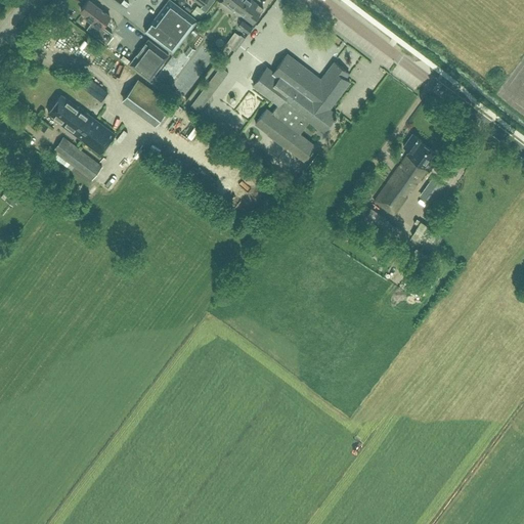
[(103,13),(100,10),(101,9),(87,0),(80,10),(86,14),(84,16),(91,22),(86,28),(106,44),(112,37),(112,34),(102,26),(110,16),(103,12),(103,13)]
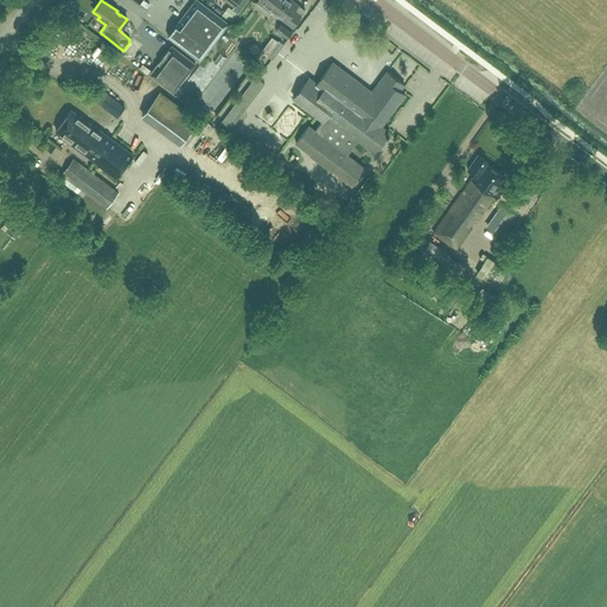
[(256,0),(292,26),(301,13),(305,8),(292,0),(256,0)]
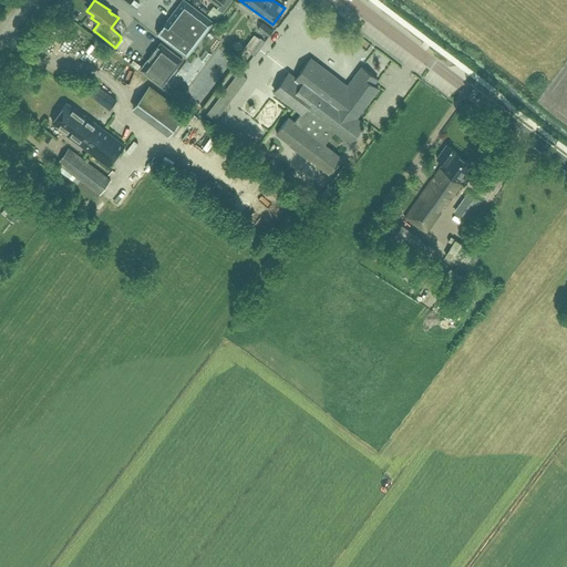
[(334,0),(327,0),(326,2),(348,18),(352,12),(334,0)]
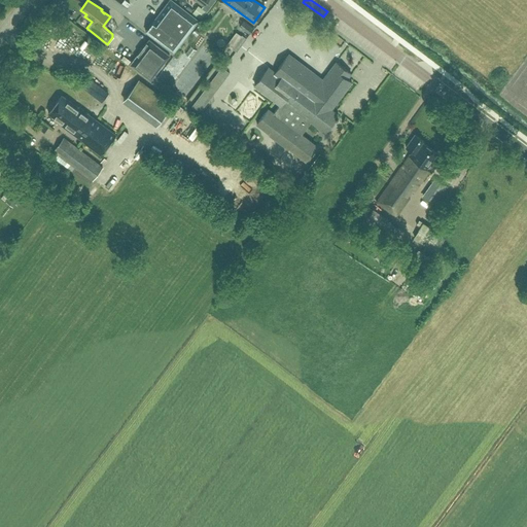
[(155,19),(145,31),(172,53),(198,20),(173,1),(159,21),(155,19)]
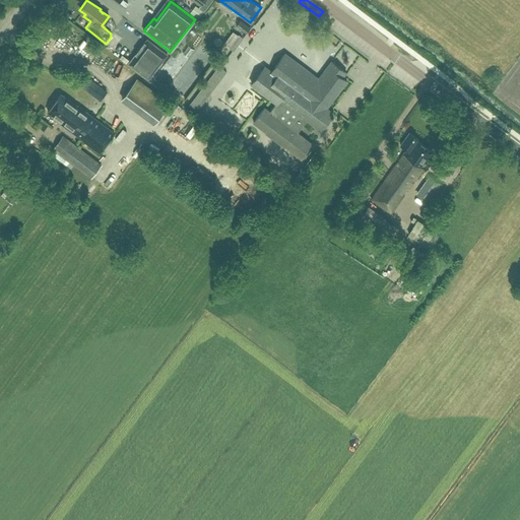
[(189,11),(198,18),(203,11),(195,5),(189,11)]
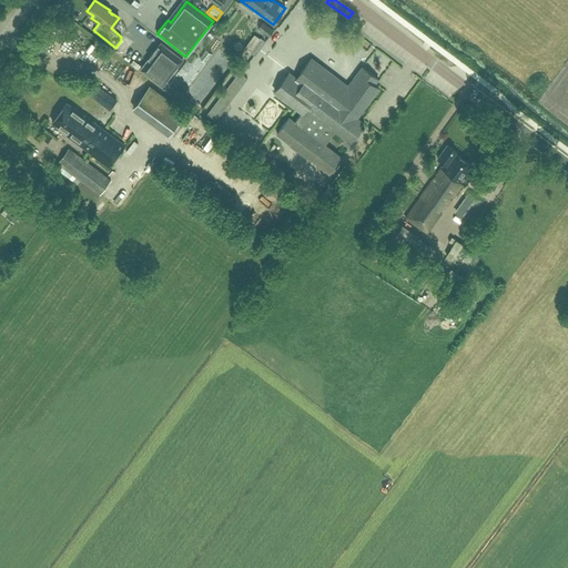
[(290,30),(298,20),(287,10),(279,20),(290,30)]
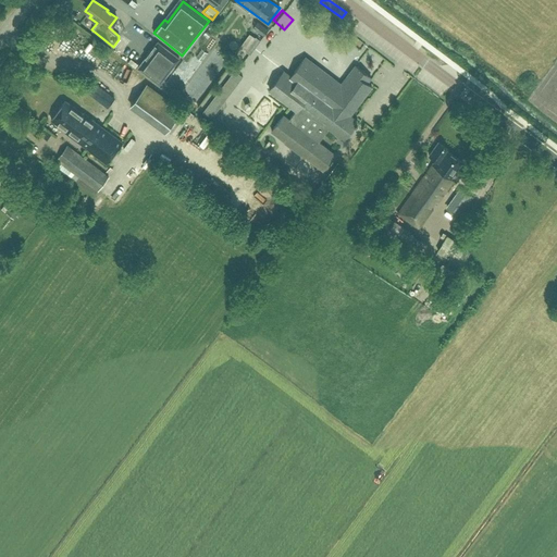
[(268,29),(257,22),(252,27),(263,35),(268,29)]
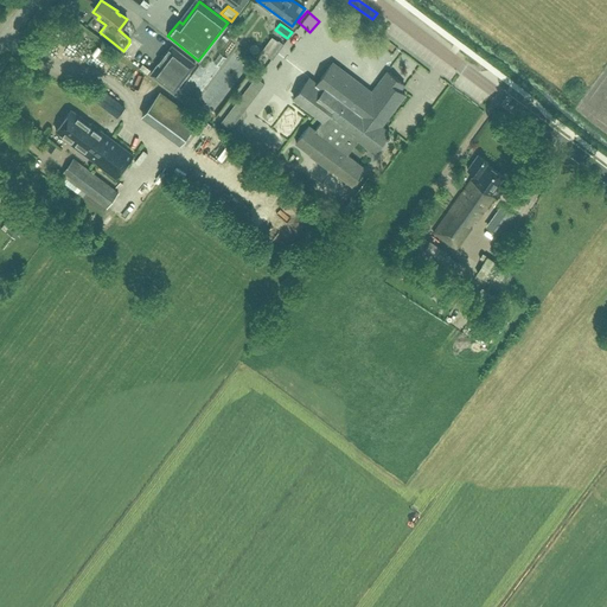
[(276,40),(270,37),(261,50),(272,58),(283,43),(278,39),(276,40)]
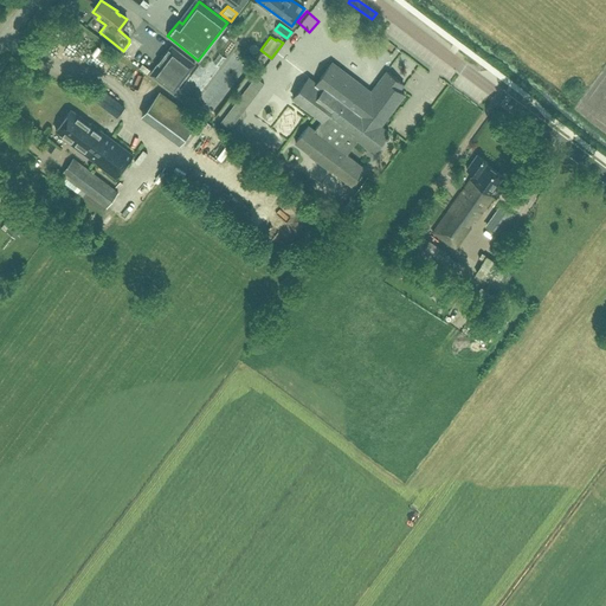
[(172,44),(149,72),(173,90),(194,63),(172,44)]
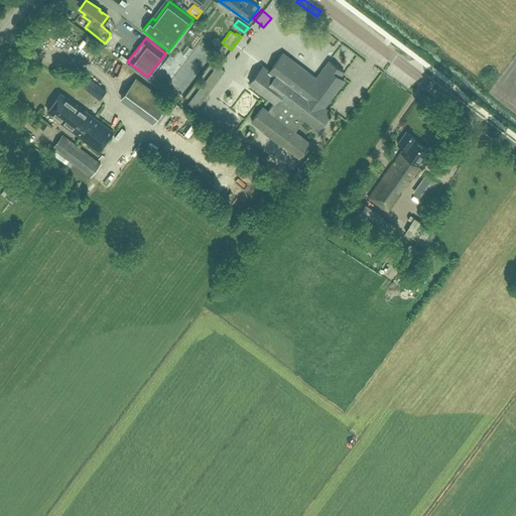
[(186,55),(191,48),(186,44),(181,51),(186,55)]
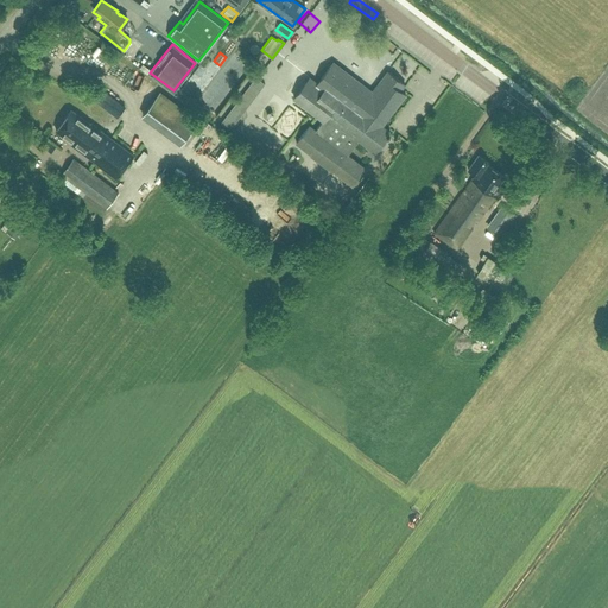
[(372,92),(333,62),(316,83),(309,77),(305,82),(293,97),(322,120),(315,130),(308,125),(296,143),(311,154),(310,156),(331,170),(331,169),(353,184),(365,168),(348,154),(359,140),(374,152),(390,132),(381,125),(404,93),(399,89),(404,83),(386,71),(372,92)]
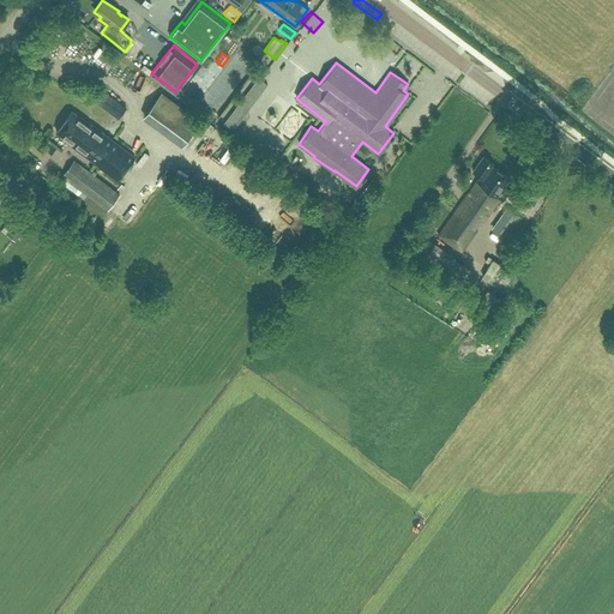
[(232,130),(266,84),(257,77),(222,122),(232,130)]
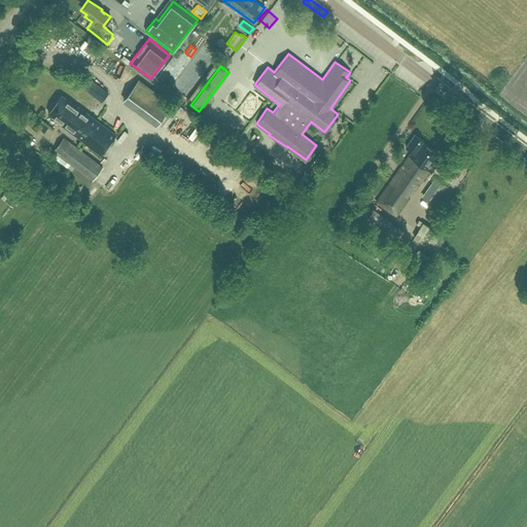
[(101,101),(107,92),(88,78),(81,86),(101,101)]
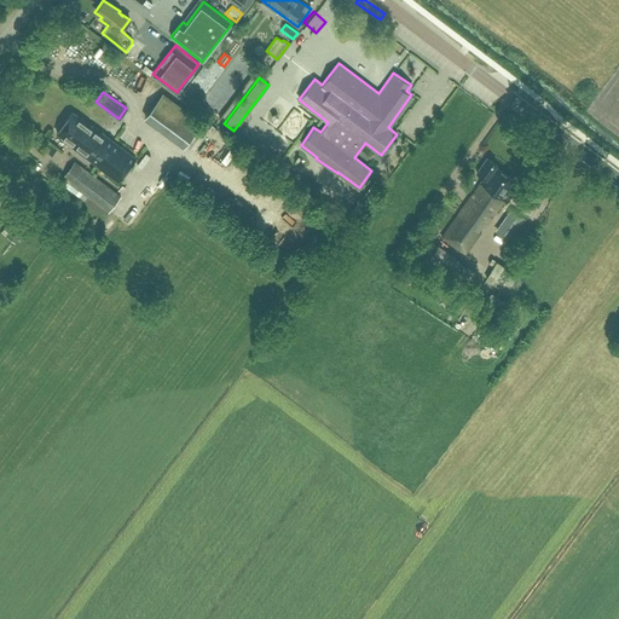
[(183,146),(200,122),(161,94),(144,117),(183,146)]
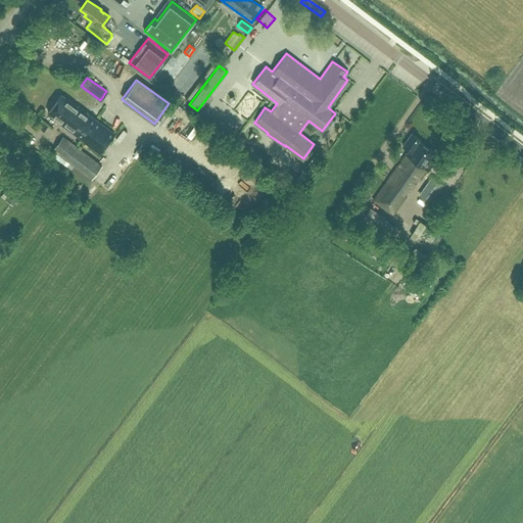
[(88,129),(81,139),(83,141),(99,153),(114,133),(78,106),(77,106),(60,94),(53,103),(88,129)]
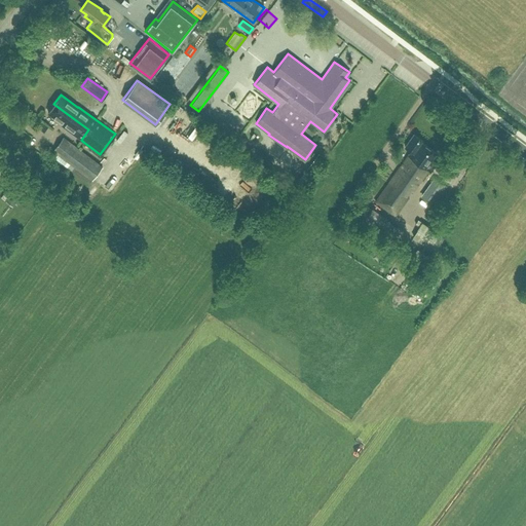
[(61,124),(81,140),(88,129),(53,104),(47,112),(62,123),(61,124)]
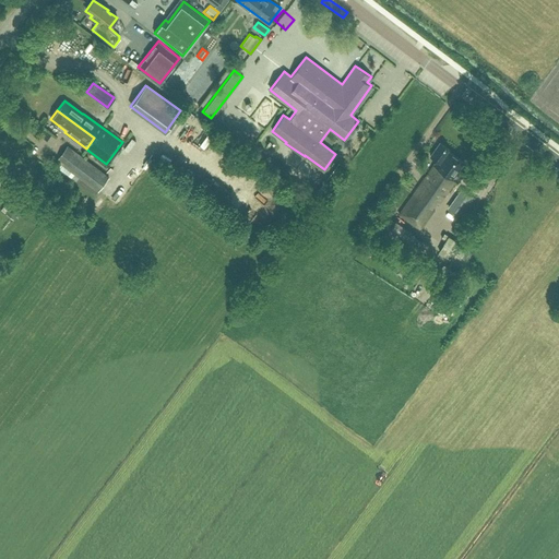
[(44,129),(39,134),(47,140),(51,134),(44,129)]
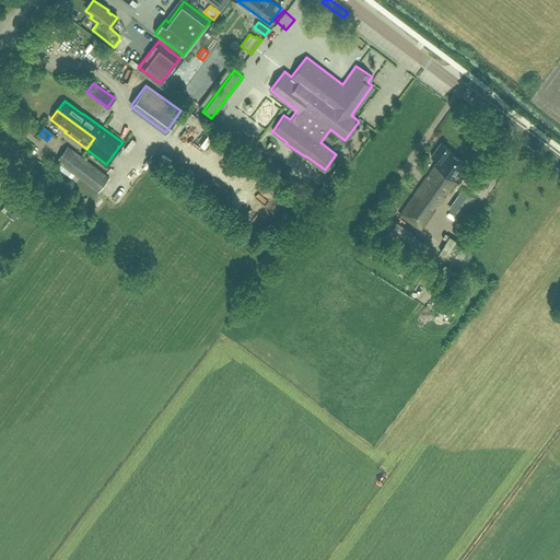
[(448,150),(440,143),(430,156),(436,161),(399,213),(421,229),(455,181),(452,178),(464,162),(448,151),(448,150)]
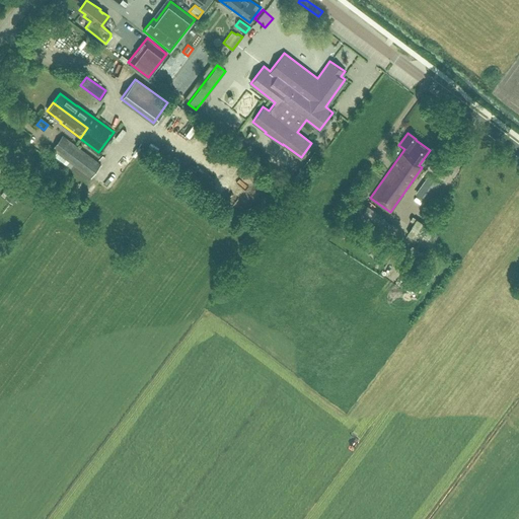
[(91,177),(100,164),(62,136),(52,149),(91,177)]
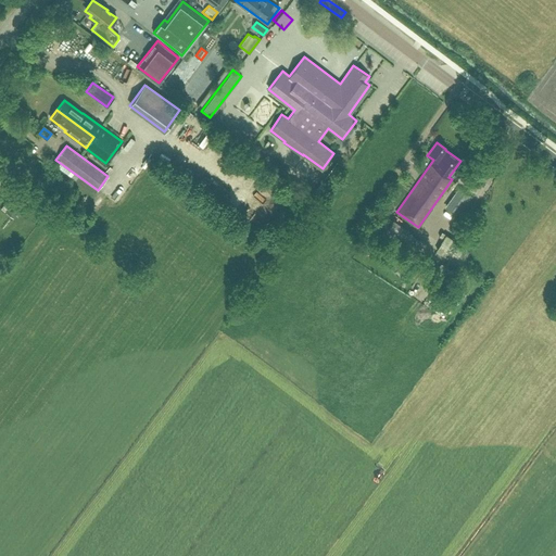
[(317,196),(341,164),(337,161),(314,192),(317,196)]
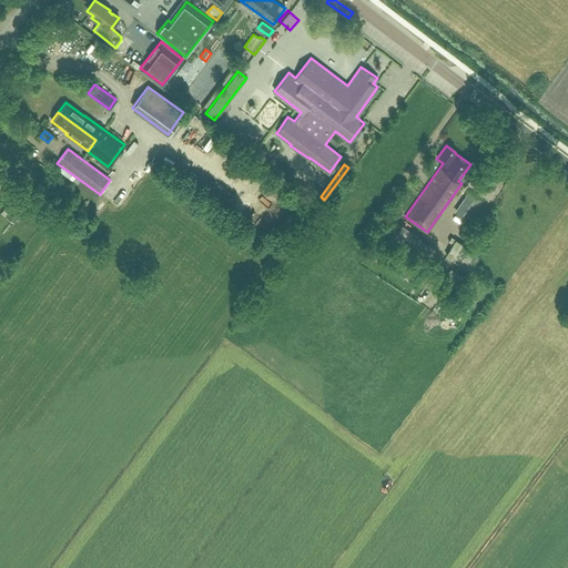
[(24,204),(31,196),(7,178),(6,181),(1,186),(24,204)]
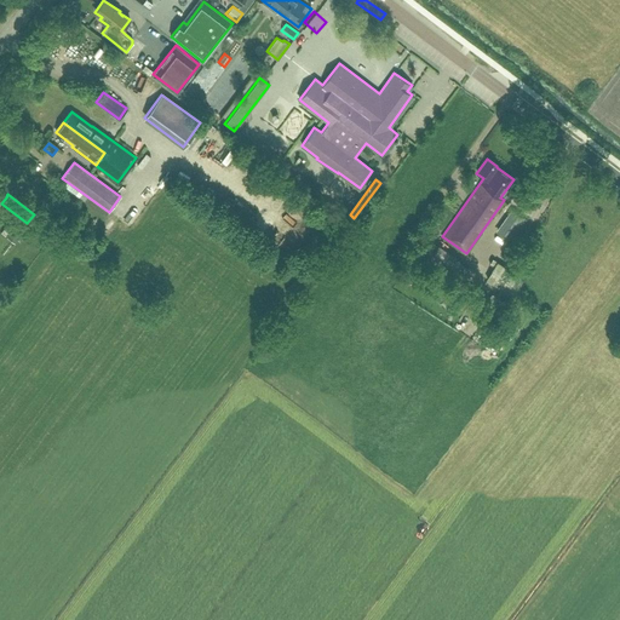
[(240,208),(246,204),(237,195),(231,200),(240,208)]
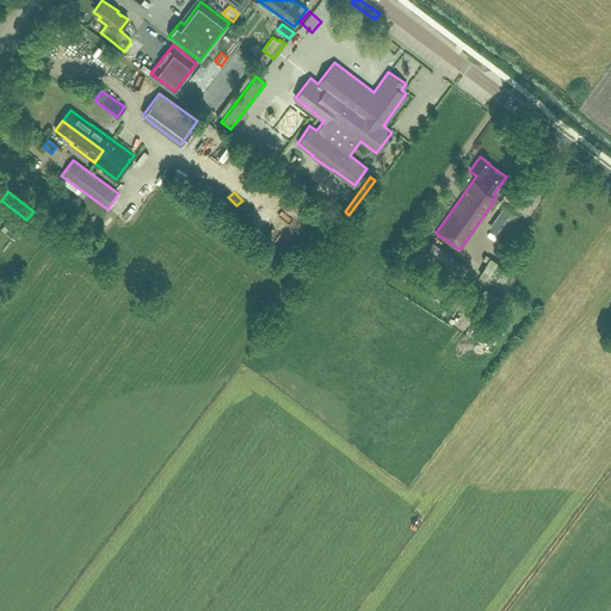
[(518,216),(505,207),(489,227),(504,236),(518,216)]
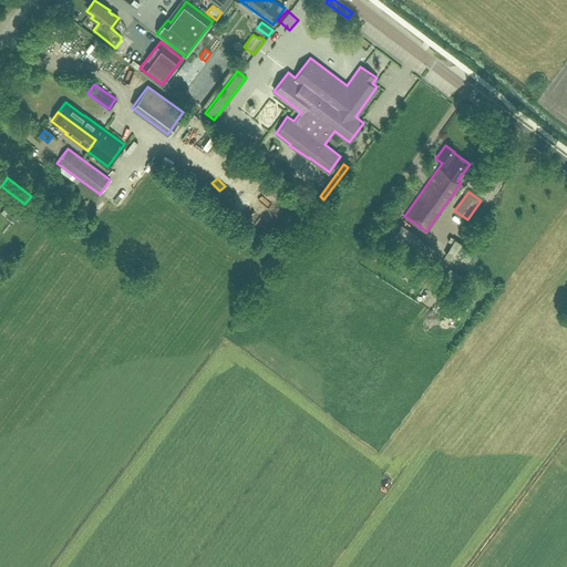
[(14,205),(7,216),(13,222),(21,210),(14,205)]
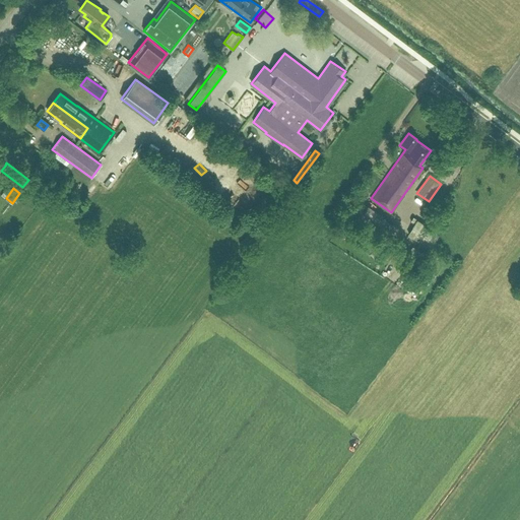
[(223,201),(228,195),(220,190),(216,196),(223,201)]
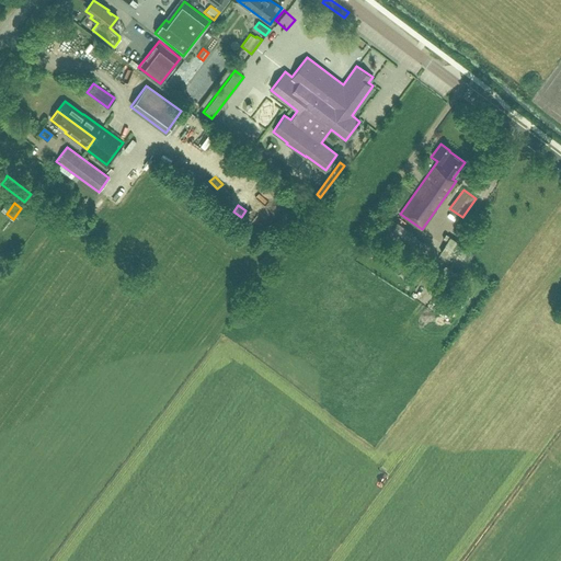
[(462,267),(472,252),(449,237),(446,241),(439,252),(462,267)]
